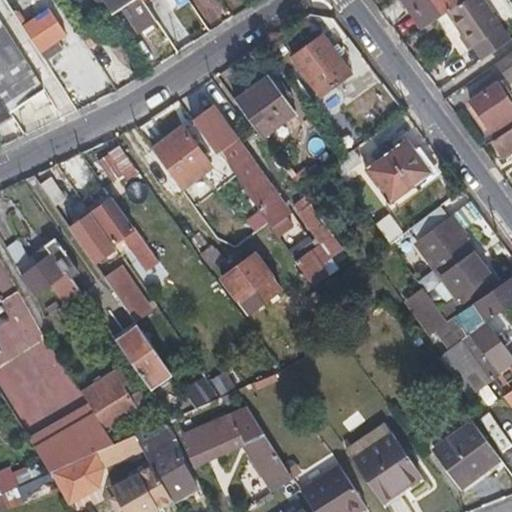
[(105,0),(108,4),(113,0),(122,0),(136,22),(155,11),(148,0),(105,0)]
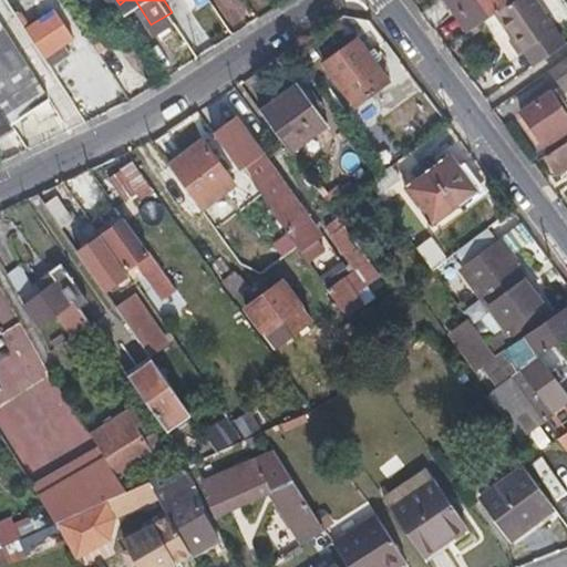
[(498,12),(509,6),(506,0),(449,0),(470,31),(498,12)]
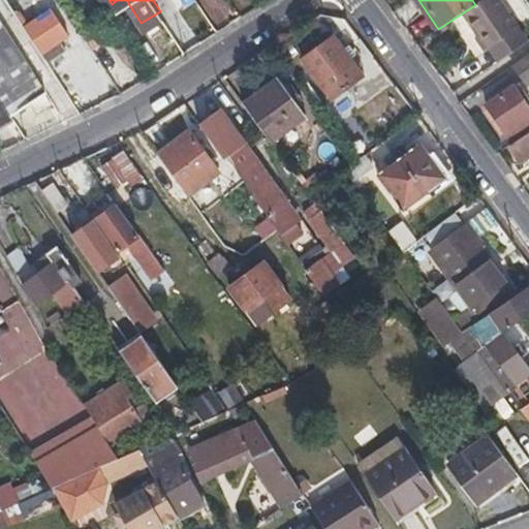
[(483,0),(475,5),(465,11),(481,35),(490,48),(499,62),(528,41),(500,0),(483,0)]
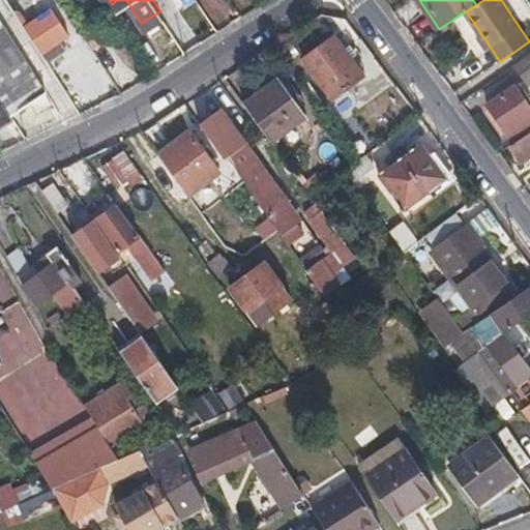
[(42,53),(60,41),(69,35),(52,8),(25,27),(32,37),(42,53)]
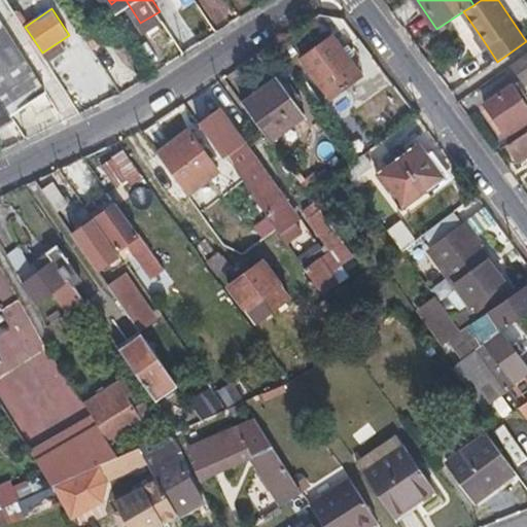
[(0,97),(9,112),(44,90),(16,47),(1,23),(0,23),(0,97)]
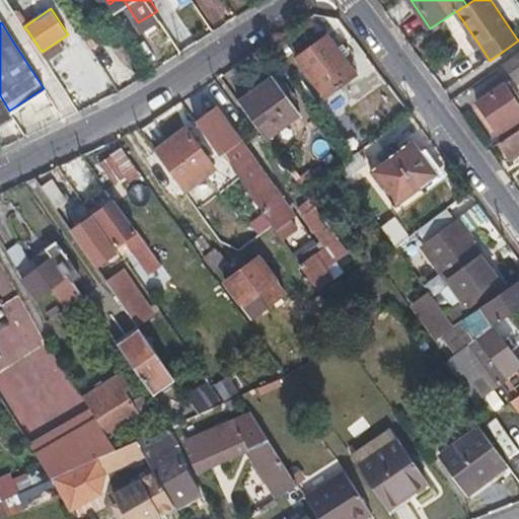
[(475,50),(480,47),(472,34),(467,38),(475,50)]
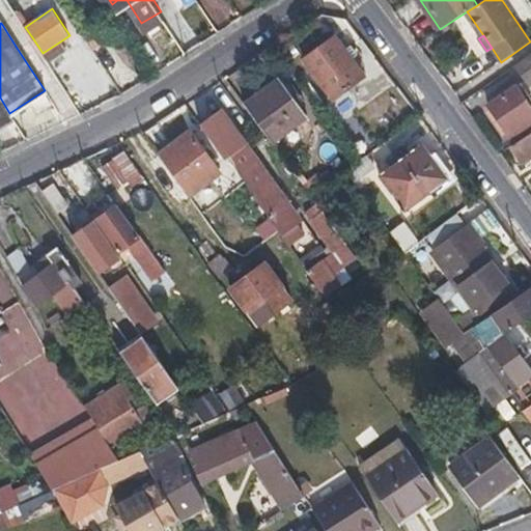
[(336,99),(351,87),(365,77),(335,37),(306,59),(336,99)]
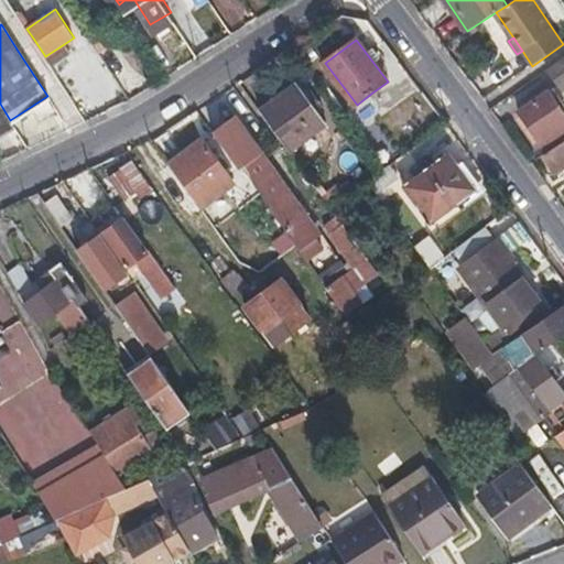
[(72,55),(64,44),(45,56),(52,67),(72,55)]
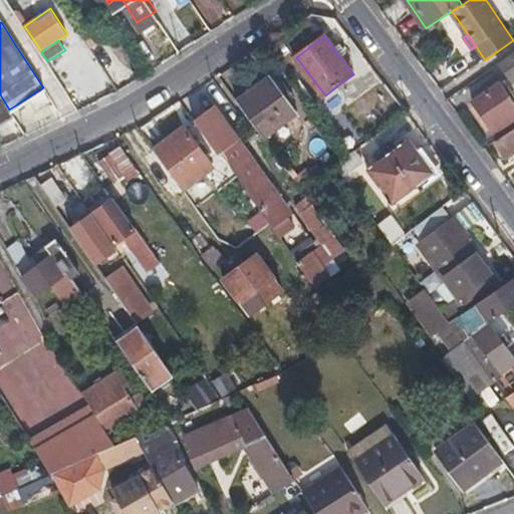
[(513,77),(513,52),(502,61),(513,77)]
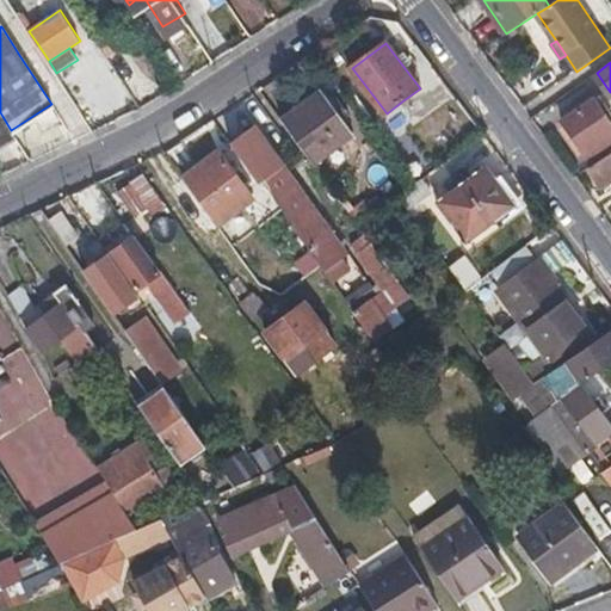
[(314,164),(334,149),(355,135),(322,91),(282,121),(314,164)]
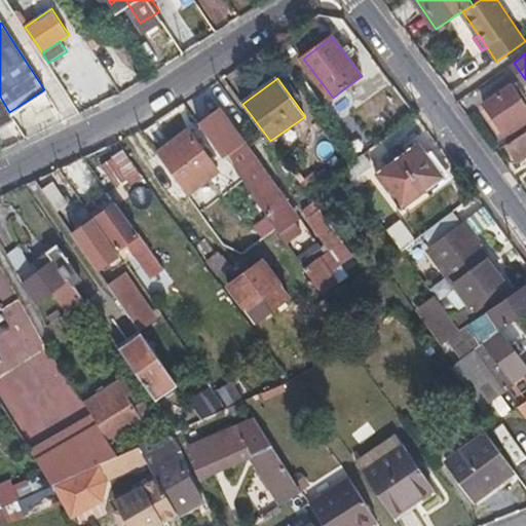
[(485,104),(511,141),(525,130),(525,103),(524,101),(525,99),(525,97),(517,82),(485,104)]
